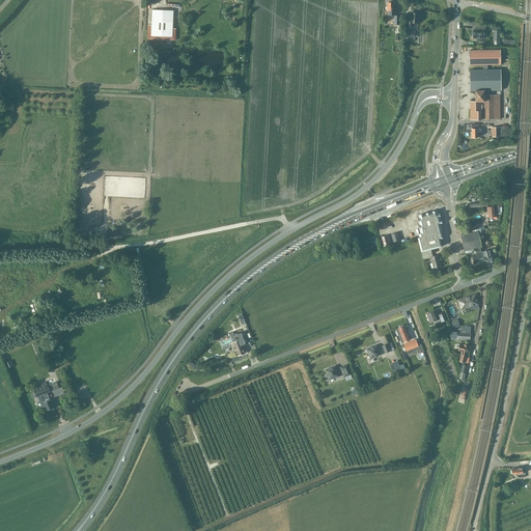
[(396,7),(394,7),(394,3),(387,2),(387,10),(388,10),(388,16),(394,16),(394,25),(399,25),(399,16),(396,16),(396,7)]
